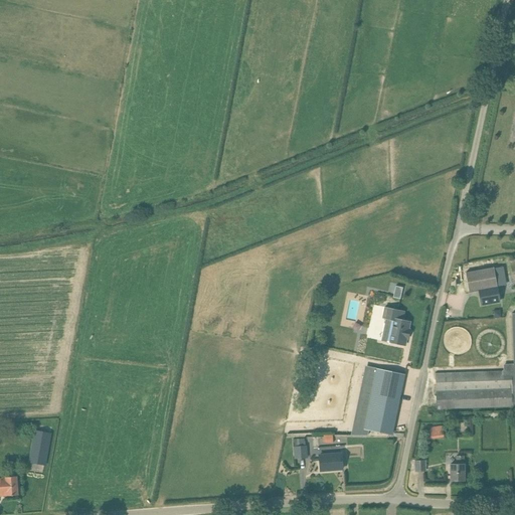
[(500,302),(494,269),(466,273),(469,293),(479,291),(482,305),(500,302)]
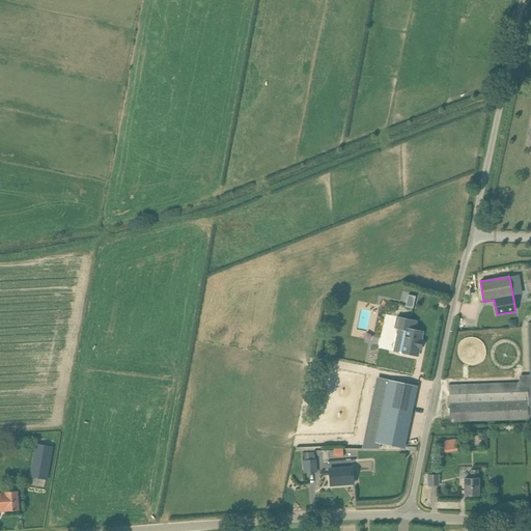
[(413,308),(415,297),(408,296),(406,307),(413,308)]
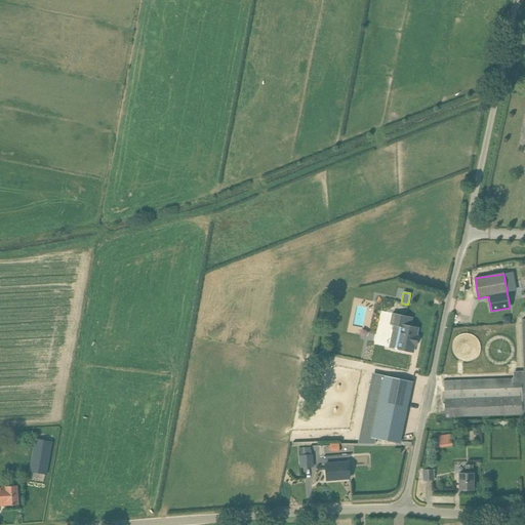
[(390,348),(412,352),(414,344),(416,345),(417,336),(415,335),(417,328),(410,326),(412,317),(393,314),(391,324),(394,325),(390,348)]
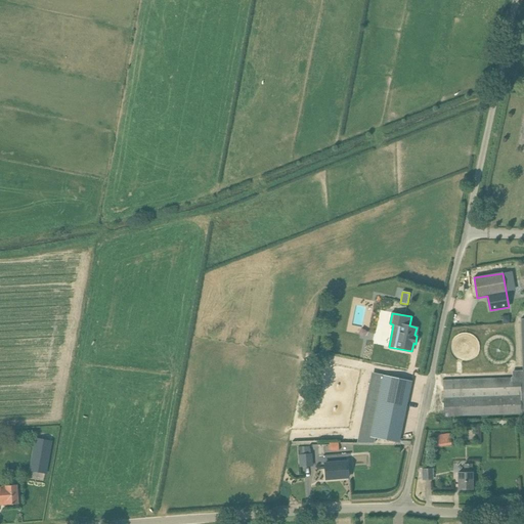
[(411,381),(376,374),(363,434),(398,442),(411,381)]
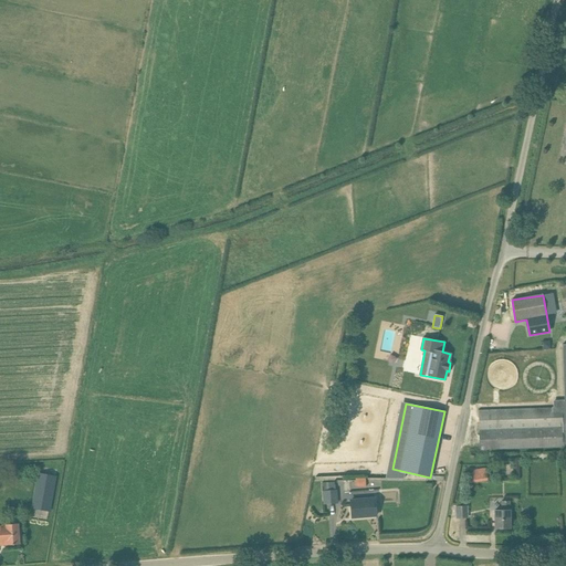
[(564,447),(563,408),(479,410),(480,450),(564,447)]
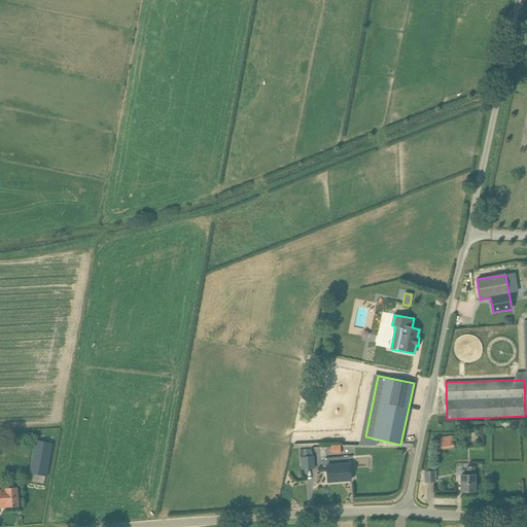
[(471,428),(471,440),(483,440),(483,428),(471,428)]
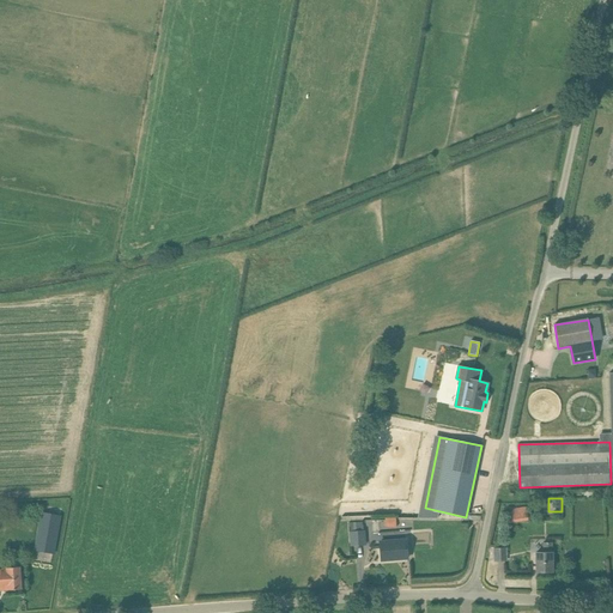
[(528,521),(526,508),(510,510),(511,522),(528,521)]
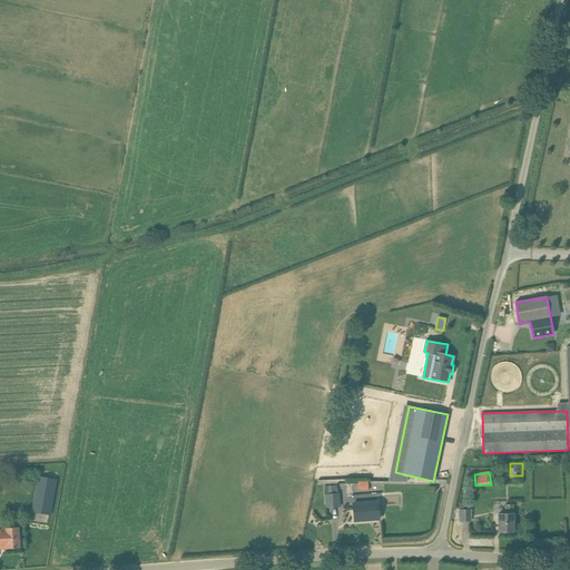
[(56,479),(38,475),(30,511),(49,514),(56,479)]
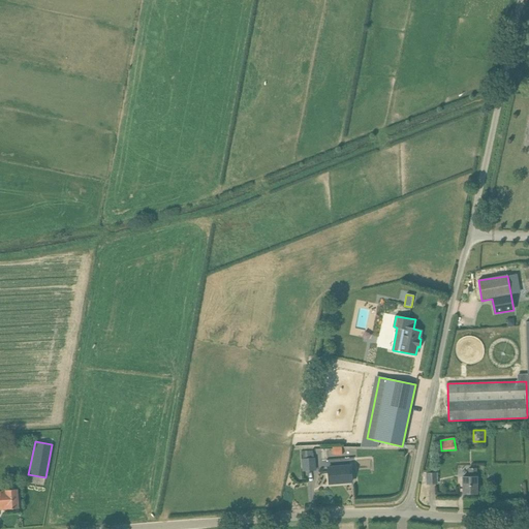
[(313,457),(312,450),(301,450),(303,471),(316,470),(315,457),(313,457)]
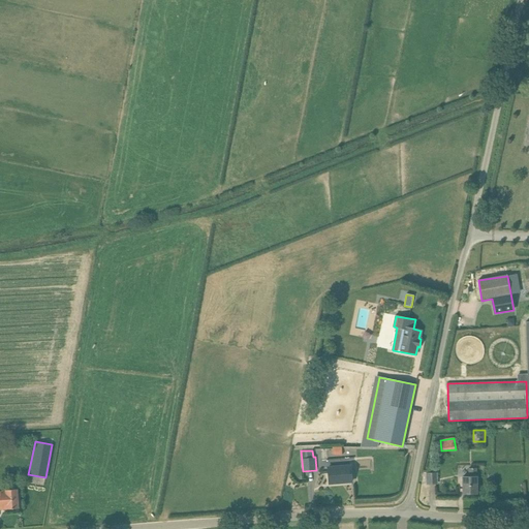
[(352,481),(350,466),(328,467),(330,484),(352,481)]
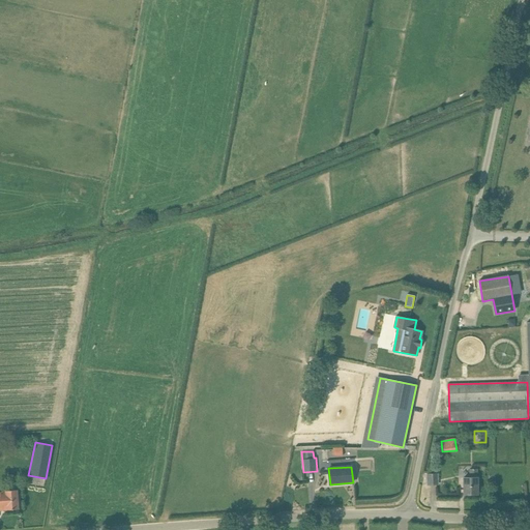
[(436,469),(429,469),(429,474),(428,474),(428,486),(438,486),(438,472),(437,472),(436,469)]
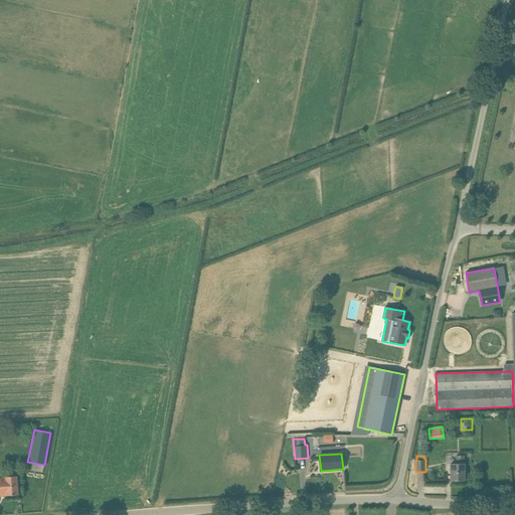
[(457,465),(451,465),(451,481),(465,481),(465,465),(464,465),(464,457),(457,457),(457,465)]
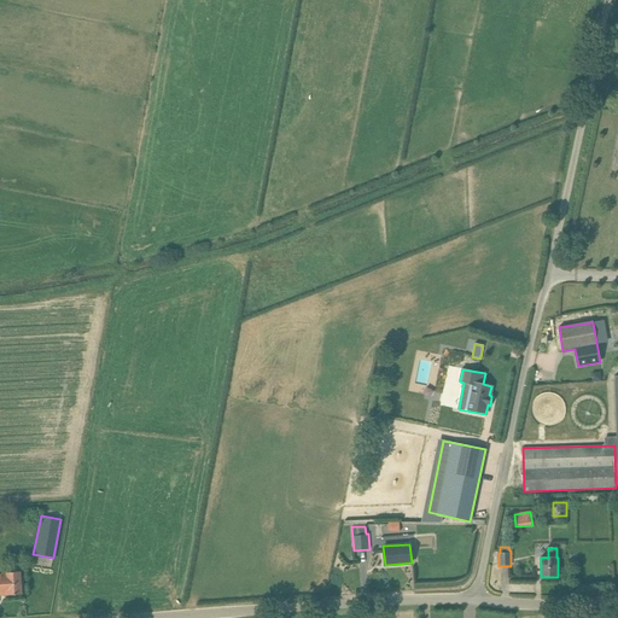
[(0,595),(22,594),(19,571),(0,572),(0,595)]
